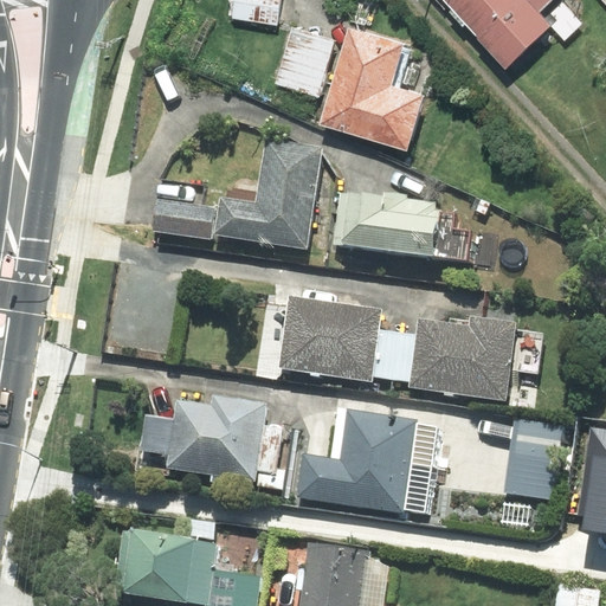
[(282,0),(232,0),(230,18),(278,26),(282,0)]
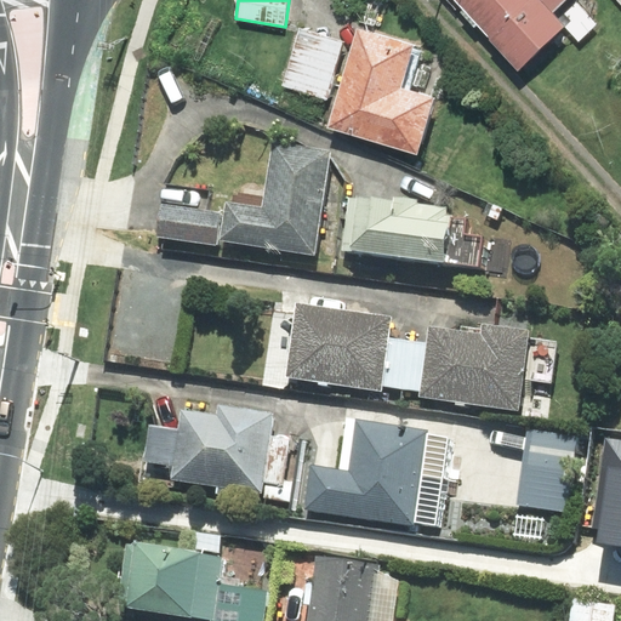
[(454,0),(518,69),(564,27),(579,41),(598,24),(575,0),(454,0)]
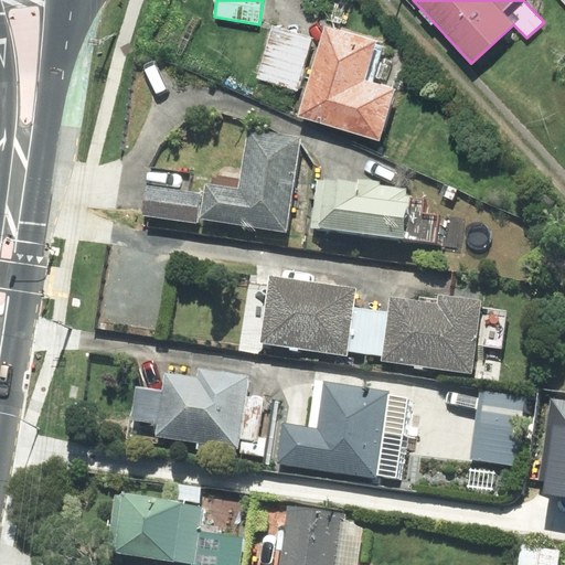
[(383,42),(323,24),(296,117),(380,141),(395,89),(371,82),(383,42)]
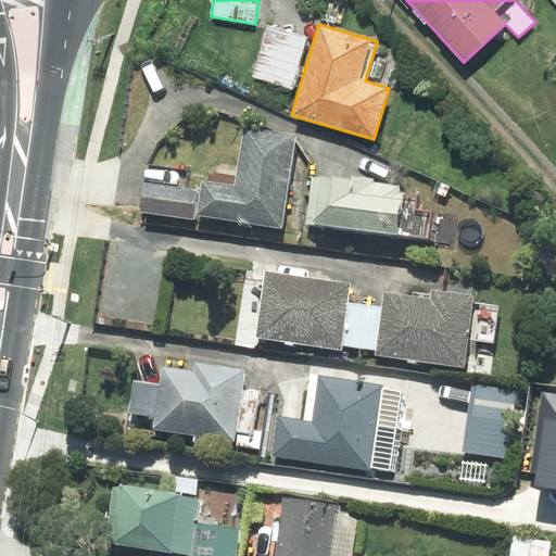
[(308,37),(268,25),(252,76),(292,88),(308,37)]
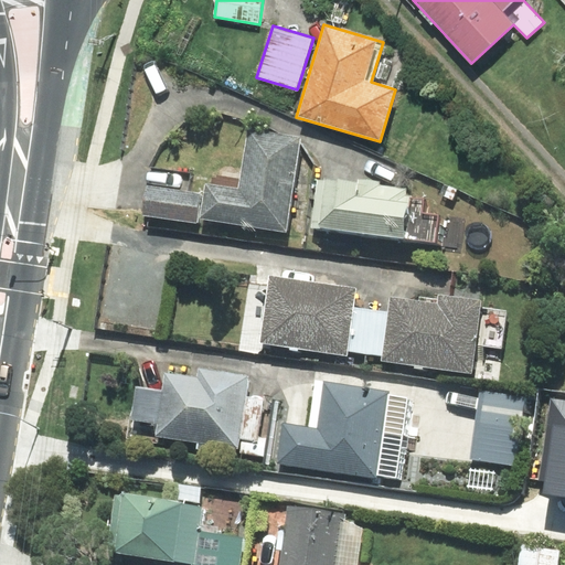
[(301,137),(247,127),(236,192),(208,187),(202,216),(285,231),(301,137)]
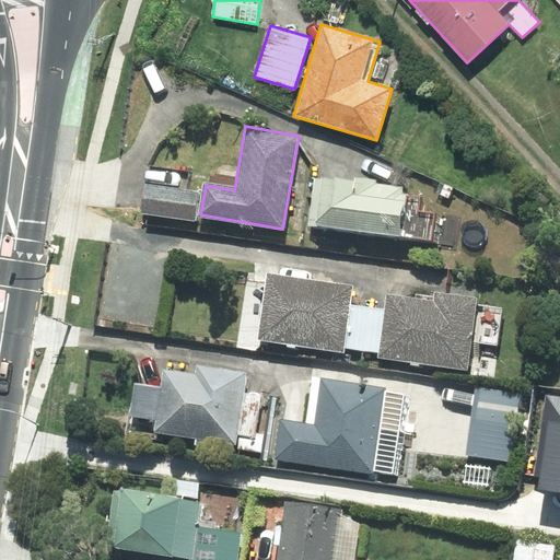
[(334,179),(314,177),(307,225),(432,241),(435,214),(417,212),(419,197),(400,195),(401,188),(375,185),(376,181),(353,177),(353,179),(334,177),(334,179)]
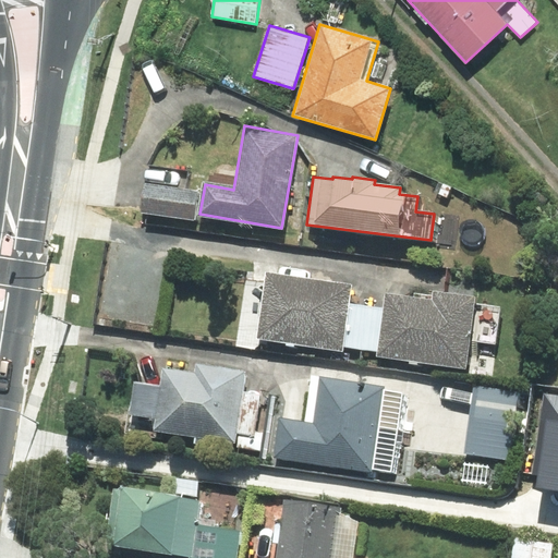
[(198,192),(145,184),(142,213),(195,220),(198,192)]
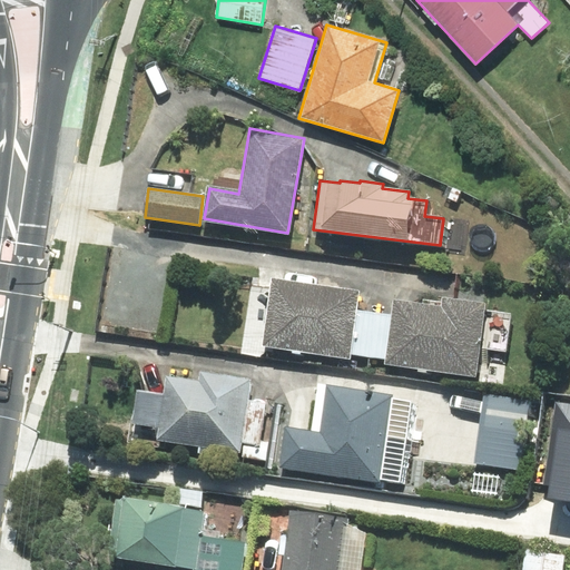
[(359,291),(272,278),(262,345),(350,357),(350,354),(356,310),(359,291)]
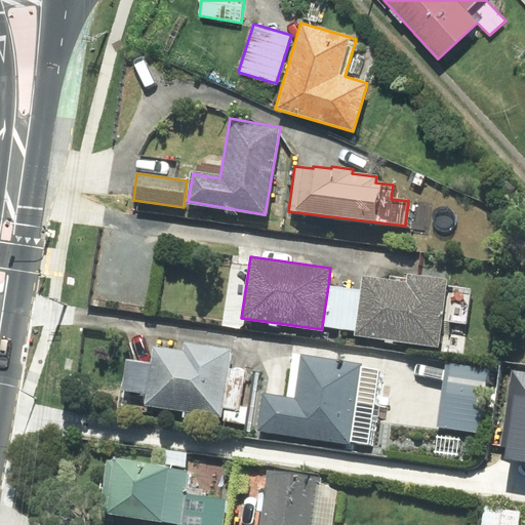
[(406,282),(363,277),(361,289),(356,331),(355,335),(438,347),(447,279),(407,274),(406,282)]
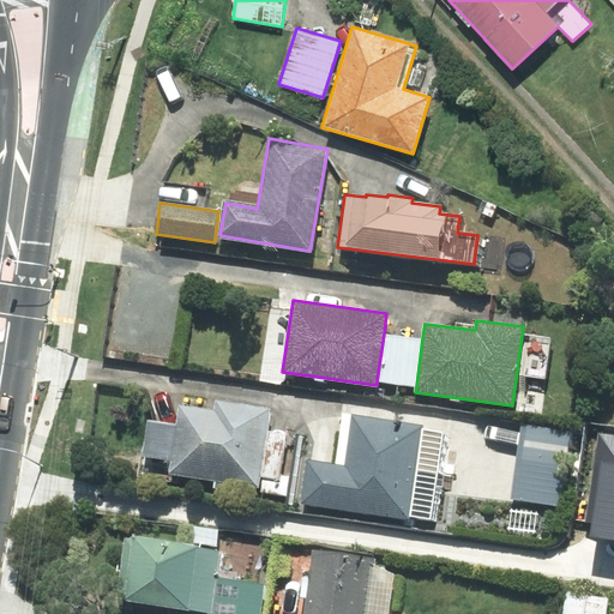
[(384,333),(377,381),(416,387),(422,338),(384,333)]
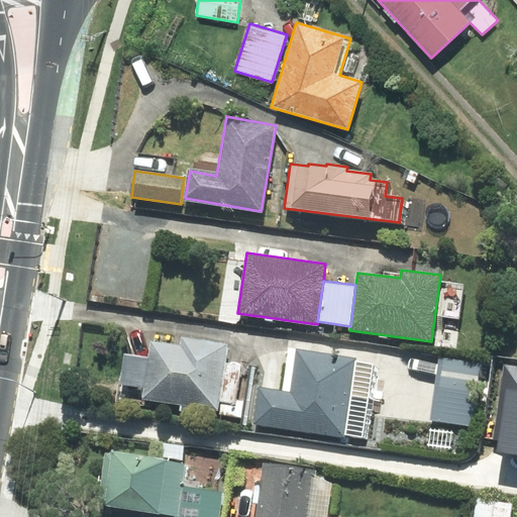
[(120,384),(143,387),(142,399),(217,410),(227,344),(182,338),(181,346),(150,341),(148,357),(124,354),(120,384)]
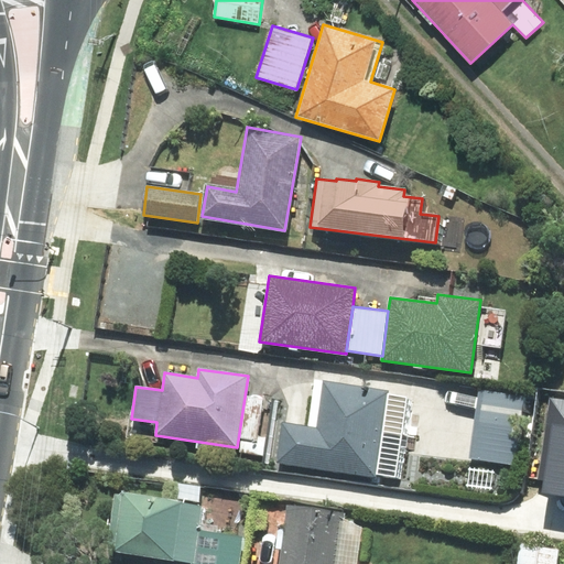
[(317,427),(283,423),(278,462),(376,477),(376,474),(394,477),(407,397),(388,394),(388,391),(324,382),(317,427)]
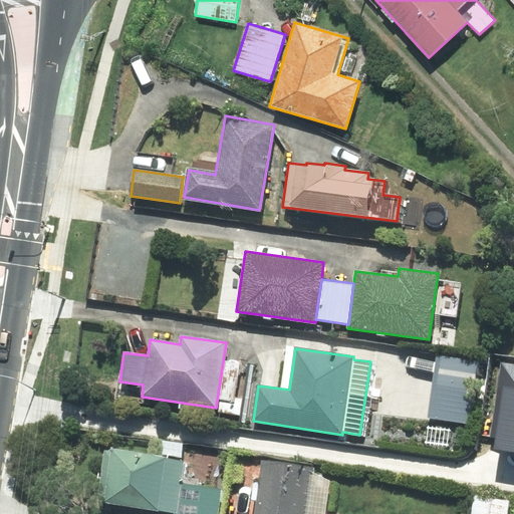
[(478,362),(438,356),(429,418),(470,424),(478,362)]
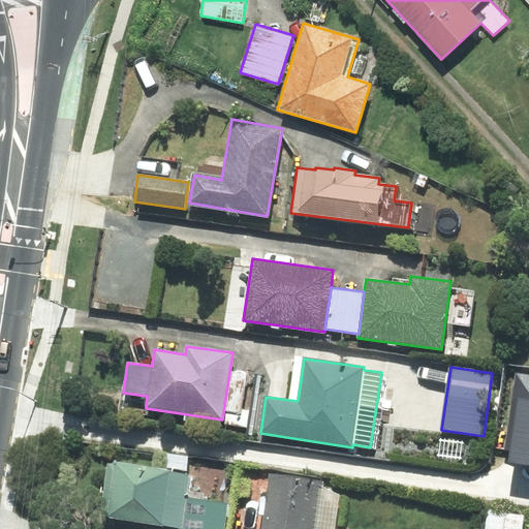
[(528,374),(515,373),(503,450),(511,452),(509,463),(528,465),(528,374)]
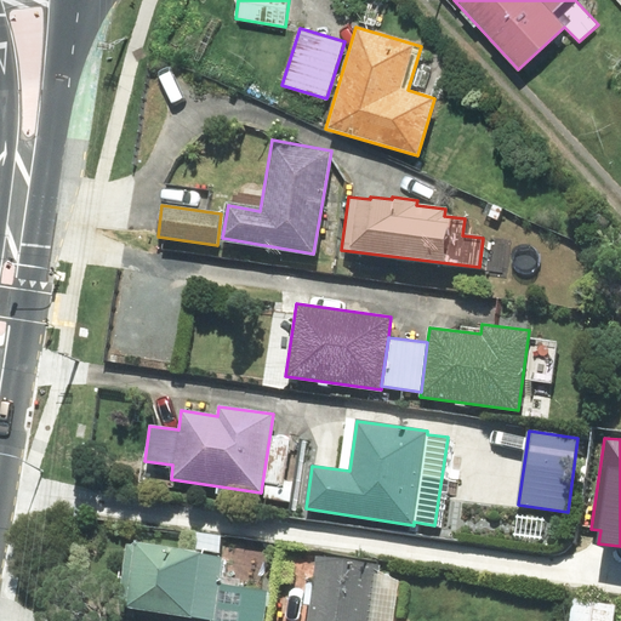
[(127,602),(127,608),(214,619),(212,620),(262,620),(267,592),(237,587),(238,579),(220,576),(222,558),(218,558),(221,539),(197,535),(194,550),(135,542),(126,545),(118,597),(127,602)]
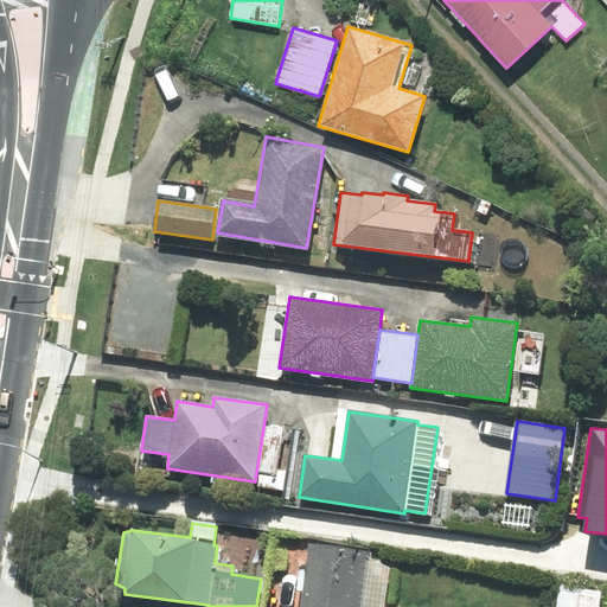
[(371,553),(310,544),(300,606),(384,606),(390,569),(370,560),(371,553)]
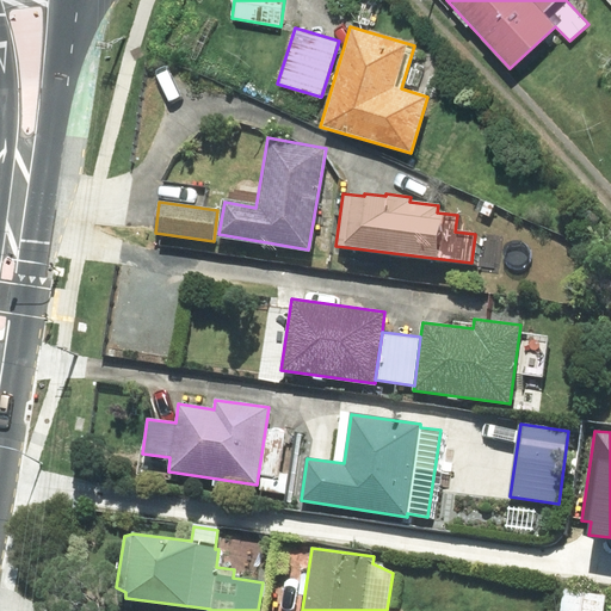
[(603,610),(605,596),(563,588),(560,610),(603,610)]
